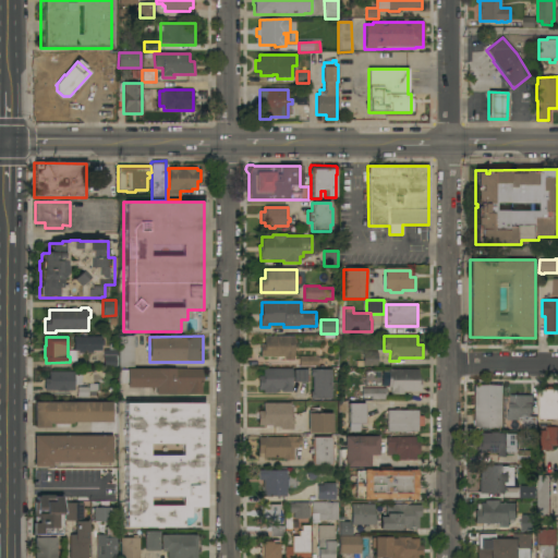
[(101,337),(101,340),(104,340),(104,346),(101,346),(101,351),(93,351),(93,353),(87,353),(87,351),(84,351),(84,353),(79,353),(79,351),(74,351),(74,337),(101,337)]
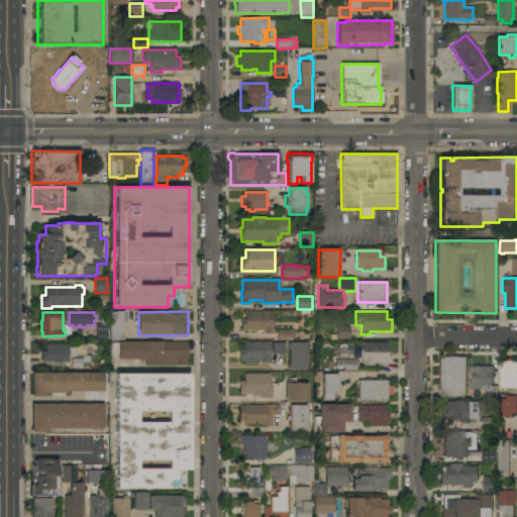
[(124,340),(110,340),(110,312),(124,312),(124,340)]
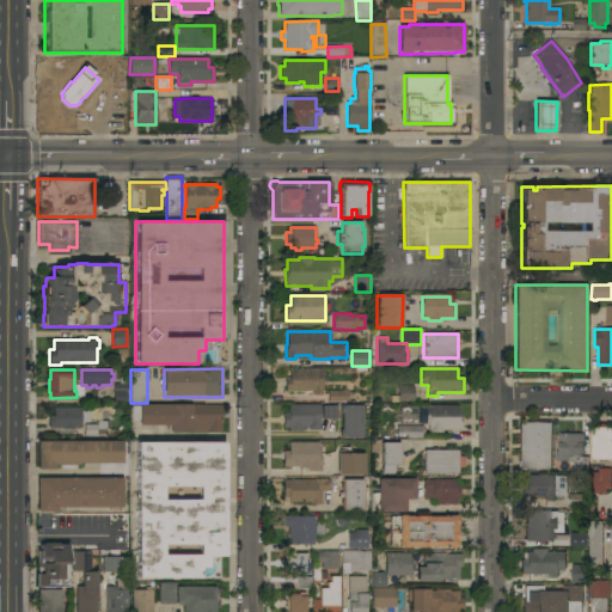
[(323,369),(323,396),(311,396),(311,392),(286,392),(286,379),(289,379),(289,369),(323,369)]
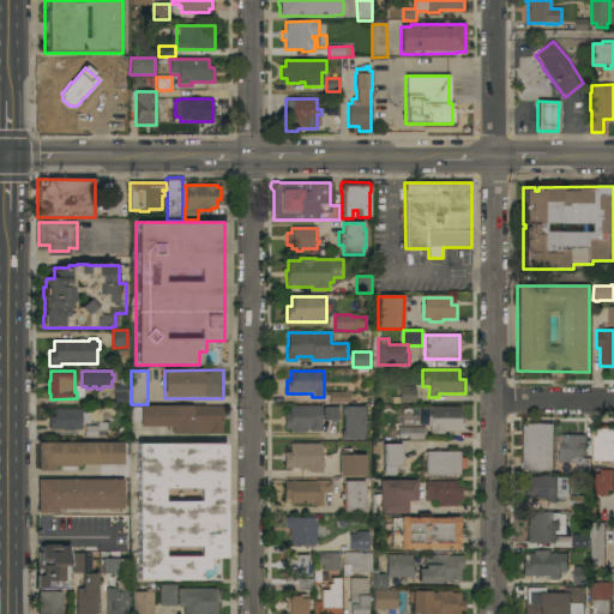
[(115,405),(114,385),(120,385),(120,379),(127,379),(127,385),(130,385),(130,404),(115,405)]
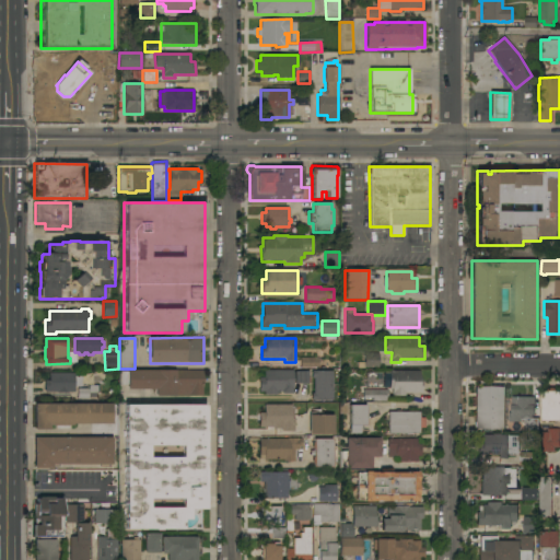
[(380,353),(385,353),(385,360),(380,360),(380,368),(365,368),(365,369),(358,369),(358,362),(364,362),(364,353),(380,353)]
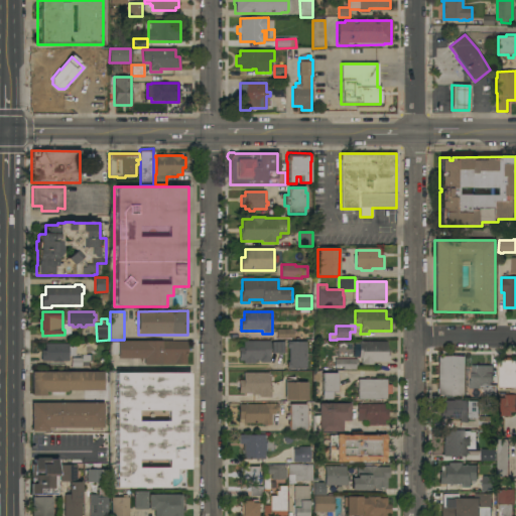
[(294,331),(294,339),(276,339),(277,330),(294,331)]
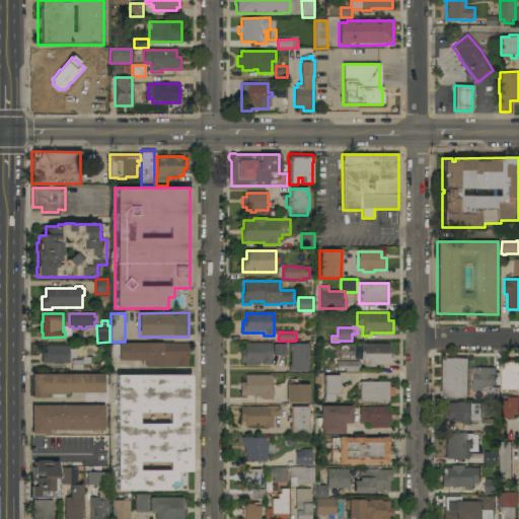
[(272,343),(272,345),(274,345),(286,345),(286,349),(288,349),(288,354),(286,354),(286,356),(274,356),(274,353),(272,353),(272,365),(262,365),(262,363),(256,363),(256,366),(245,366),(245,363),(240,363),(240,350),(244,350),(244,344),(272,343)]
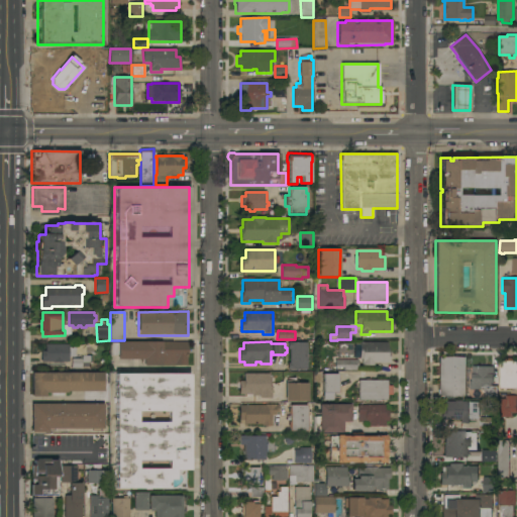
[(188,342),(188,357),(188,367),(143,367),(143,359),(118,359),(118,342),(188,342)]
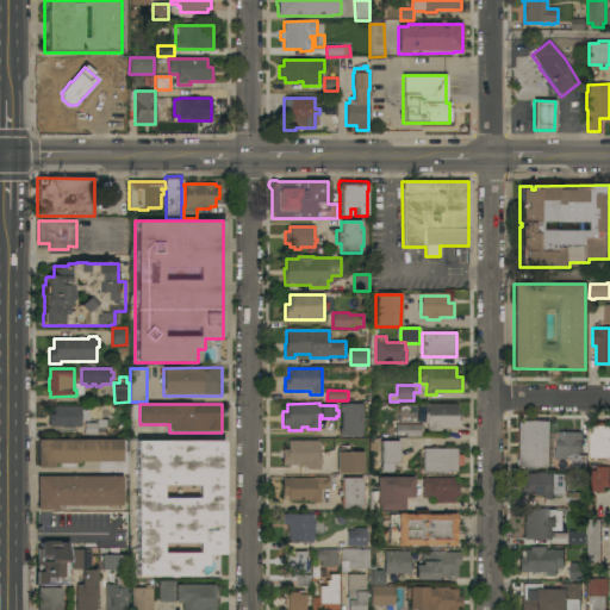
[(362,436),(340,436),(340,429),(342,429),(342,412),(340,412),(340,404),(342,404),(342,405),(362,405),(362,436)]
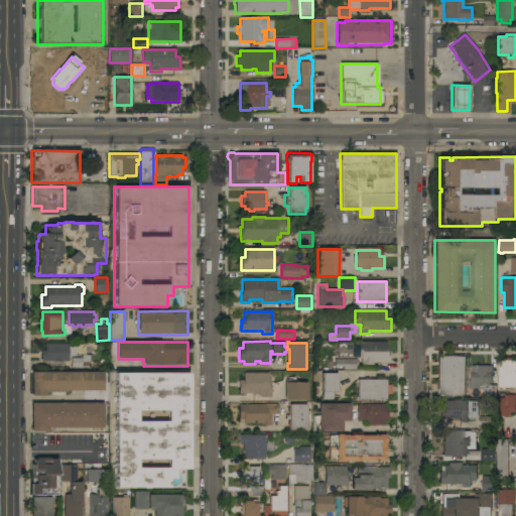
[(387,342),(387,349),(388,349),(389,362),(373,363),(373,365),(361,365),(361,359),(359,359),(359,342),(387,342)]
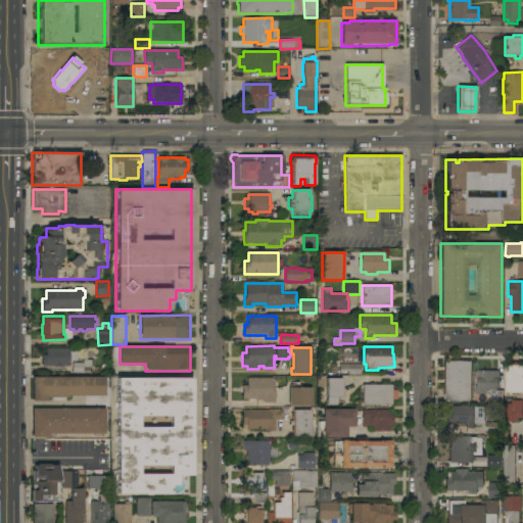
[(69,348),(69,351),(77,351),(77,348),(83,348),(83,354),(78,354),(78,361),(69,361),(69,367),(63,367),(63,368),(53,368),(53,366),(42,366),(42,355),(46,355),(46,348),(69,348)]
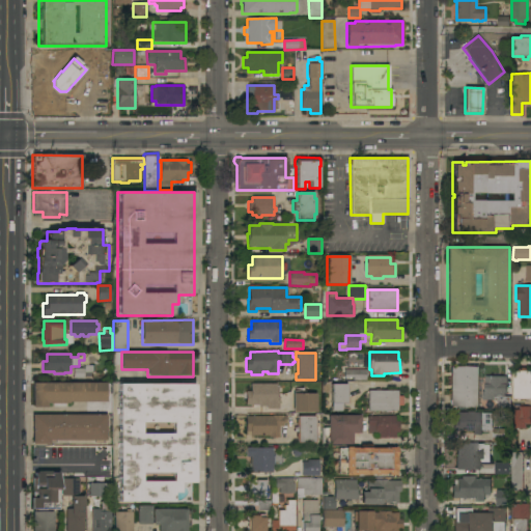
[(85,368),(85,366),(93,366),(93,372),(92,372),(92,376),(85,376),(85,379),(74,379),(74,368),(85,368)]
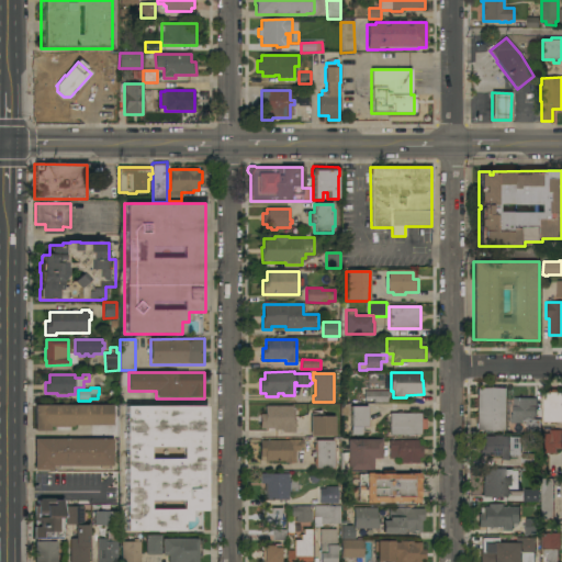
[(478,389),(505,389),(505,430),(478,430),(478,389)]
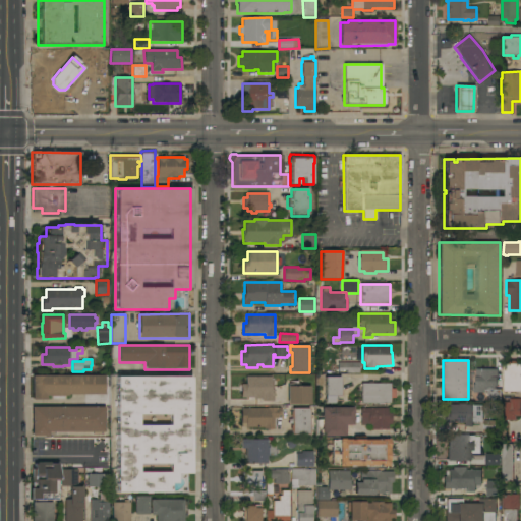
[(504,364),(509,364),(509,362),(511,361),(515,361),(516,362),(518,364),(520,364),(520,392),(504,392),(504,364)]
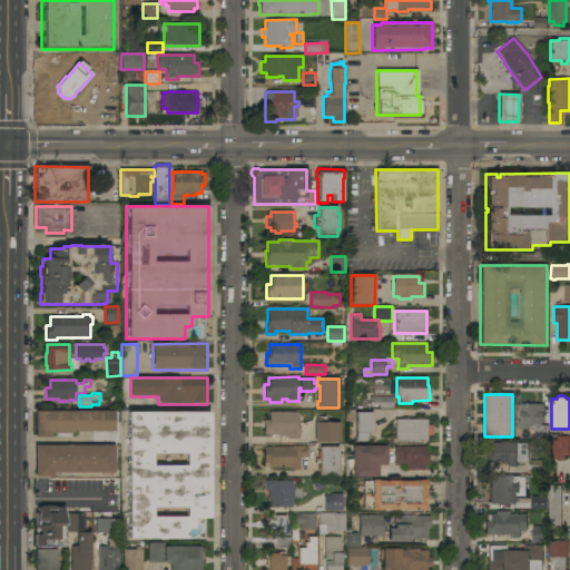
[(395,397),(394,409),(379,409),(379,410),(370,410),(370,405),(370,396),(395,397)]
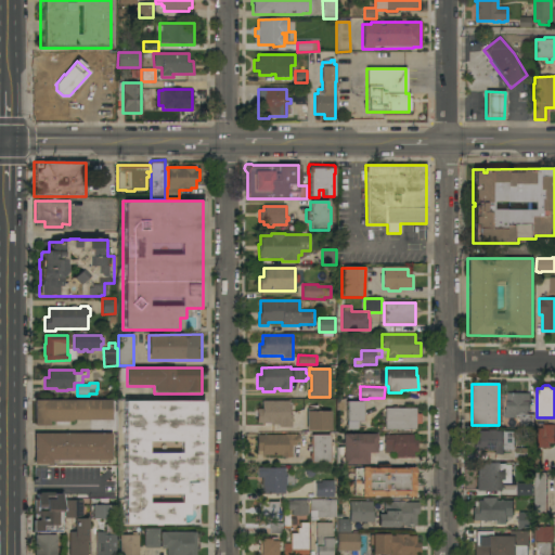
[(530,394),(530,402),(529,402),(529,411),(528,411),(528,416),(517,416),(517,418),(504,418),(504,414),(507,414),(507,394),(530,394)]
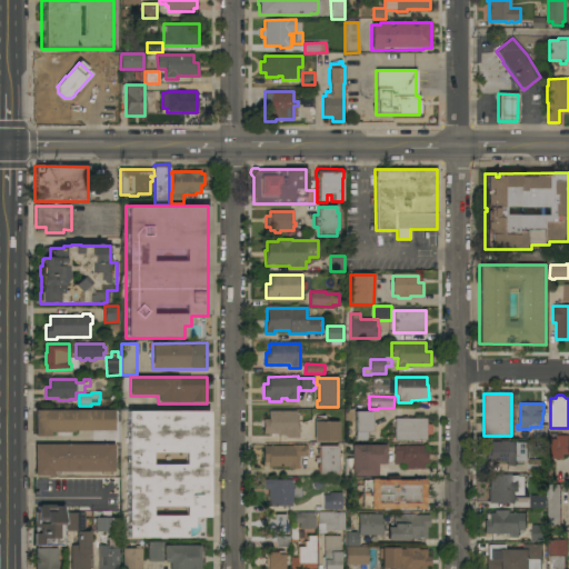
[(115,410),(115,431),(75,431),(75,432),(51,432),(51,437),(36,437),(36,410),(115,410)]
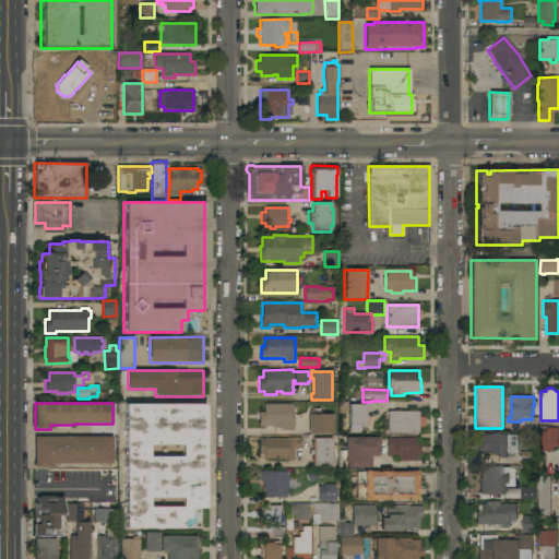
[(204,405),(204,508),(188,508),(188,519),(181,519),(181,528),(125,528),(125,404),(204,405)]
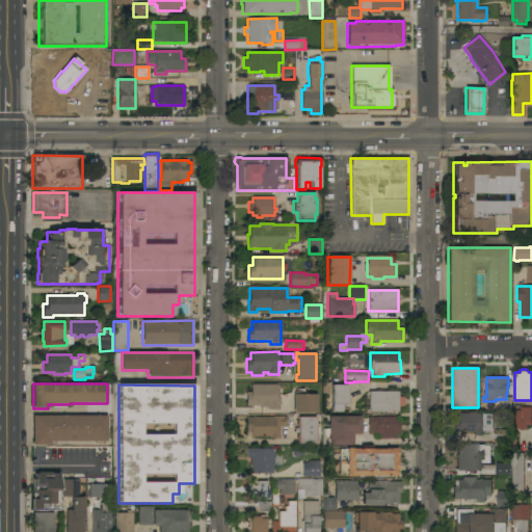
[(277,384),(277,398),(280,398),(280,410),(267,410),(267,407),(260,407),(260,406),(246,406),(246,393),(250,393),(250,384),(277,384)]
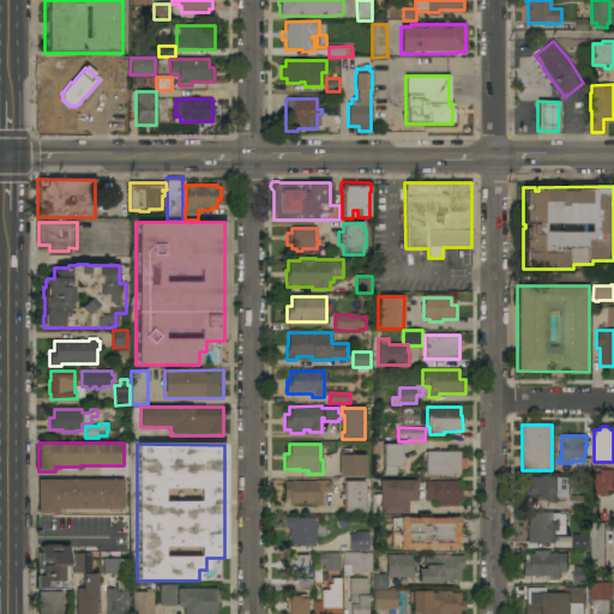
[(401,445),(401,467),(397,468),(397,470),(395,470),(395,475),(383,476),(383,467),(384,467),(384,445),(401,445)]
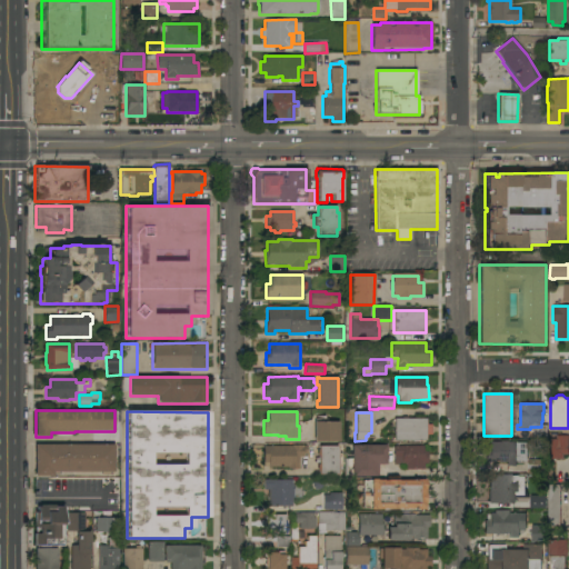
[(315,422),(316,422),(316,419),(328,419),(328,422),(339,422),(339,441),(315,441),(315,422)]
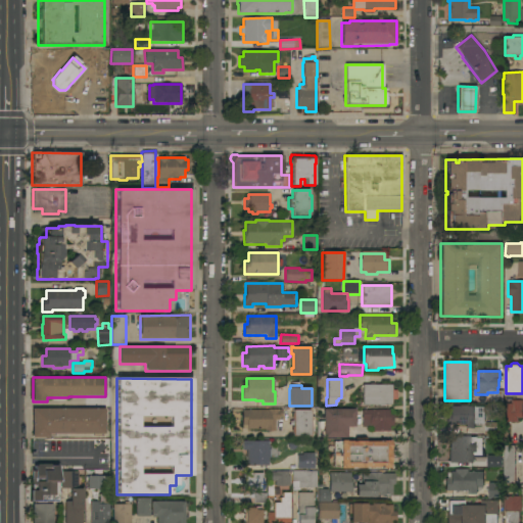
[(373,407),(370,407),(370,405),(363,405),(363,385),(391,385),(391,390),(396,390),(396,399),(392,399),(391,406),(373,406),(373,407)]
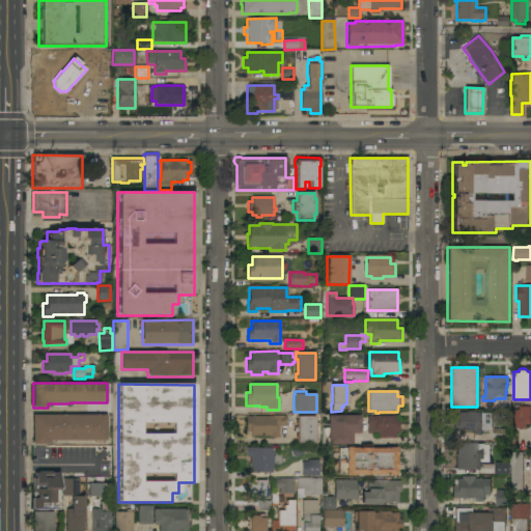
[(530,407),(530,417),(530,424),(526,424),(526,428),(513,428),(513,410),(519,410),(519,407),(530,407)]
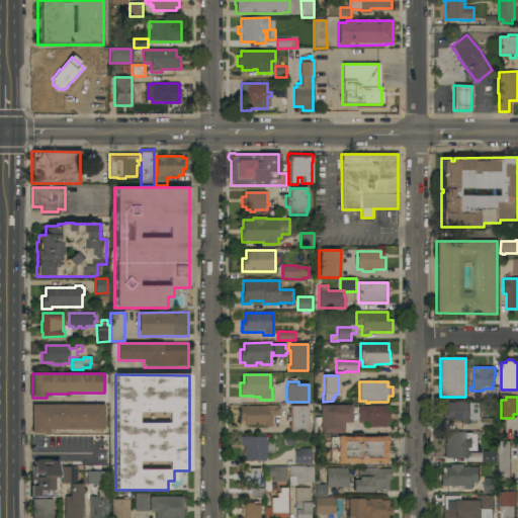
[(469,420),(469,424),(461,425),(461,421),(442,421),(442,409),(446,409),(446,403),(455,403),(455,402),(462,402),(462,403),(469,403),(480,403),(480,420),(469,420)]
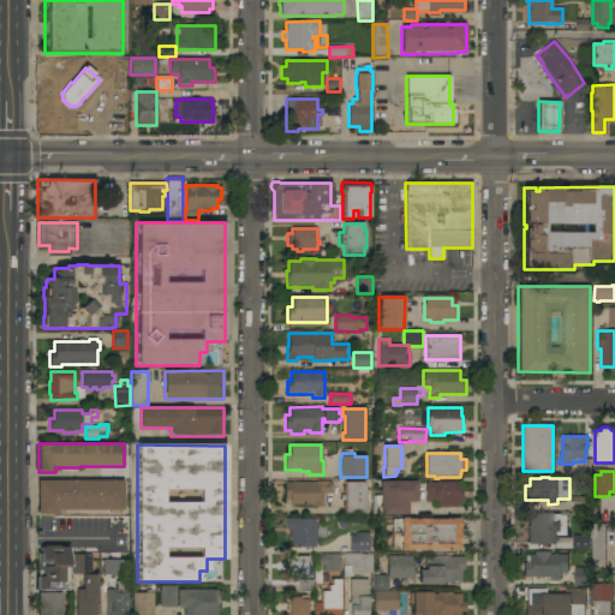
[(124,481),(123,509),(58,509),(58,514),(37,514),(37,481),(124,481)]
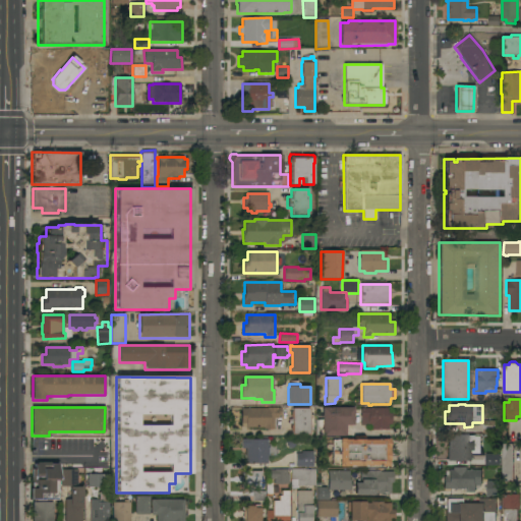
[(264,429),(264,427),(241,427),(241,409),(267,409),(267,408),(281,408),(281,416),(278,416),(278,419),(274,419),(274,429),(264,429)]
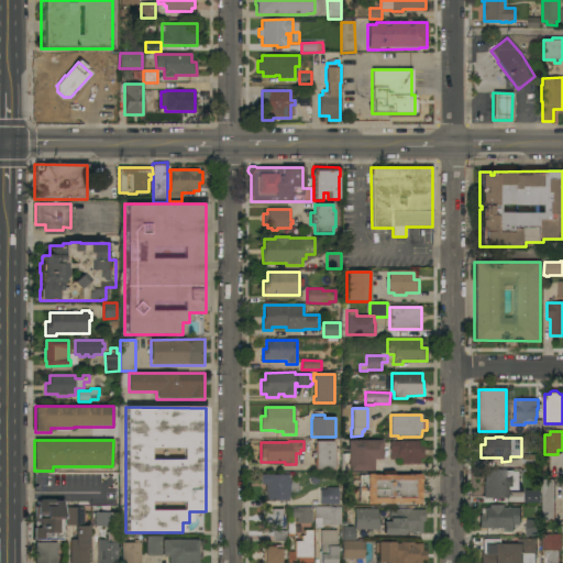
[(382,441),(382,460),(373,460),(373,472),(348,472),(348,471),(342,471),(342,454),(348,454),(348,441),(382,441)]
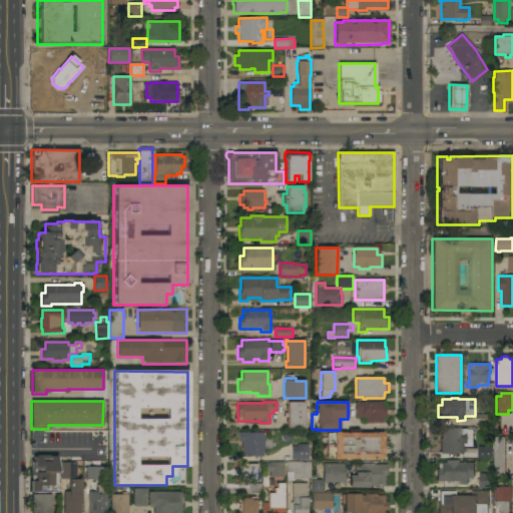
[(382,402),(382,408),(386,407),(386,418),(382,418),(382,424),(366,424),(366,418),(356,419),(355,412),(355,403),(382,402)]
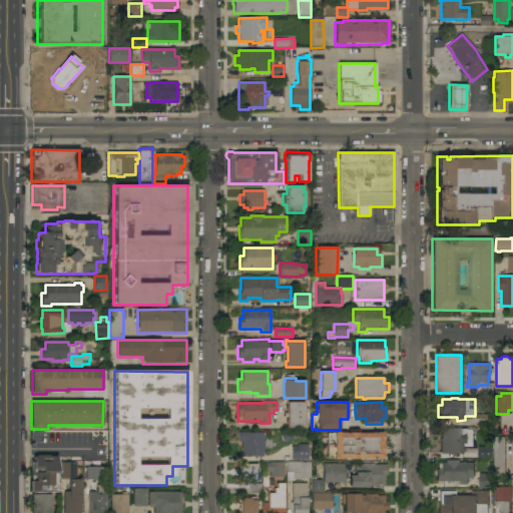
[(288,425),(286,425),(286,419),(288,419),(288,412),(286,412),(286,406),(287,406),(287,403),(305,403),(305,412),(307,412),(307,419),(305,419),(305,429),(288,428),(288,425)]
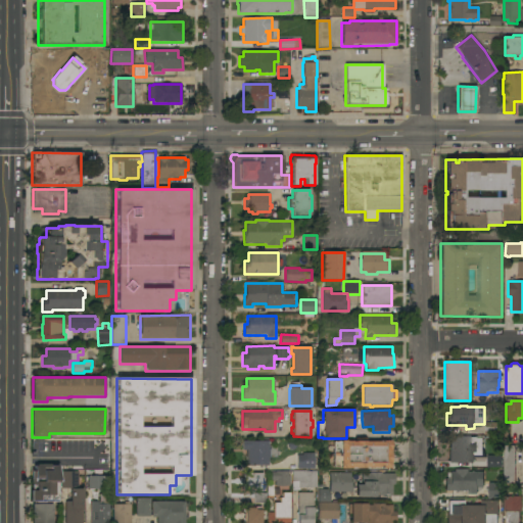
[(498,423),(498,435),(485,435),(485,422),(498,423)]
